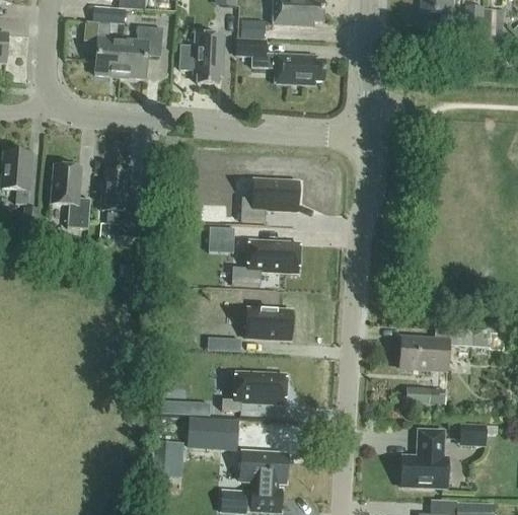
[(119,0),(119,7),(144,9),(144,0),(119,0)]
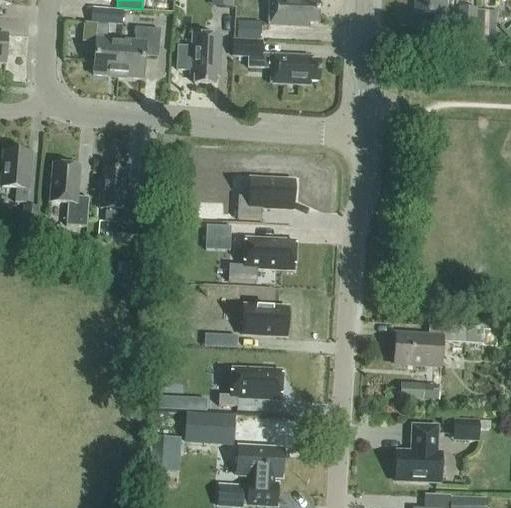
[(270,0),(269,23),(308,25),(309,21),(317,22),(318,1),(309,1),(309,0),(270,0)]
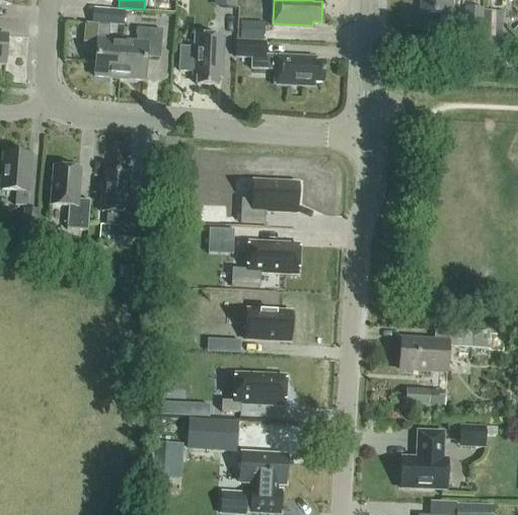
[(422,0),(422,11),(455,12),(455,0),(422,0)]
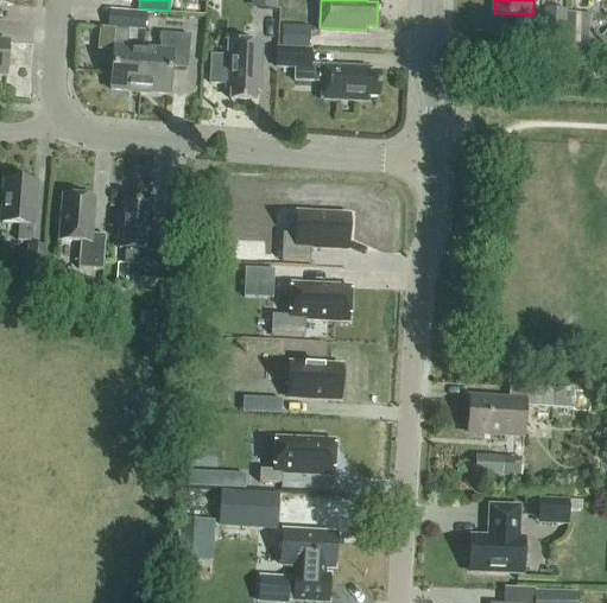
[(545,49),(566,50),(567,7),(548,6),(545,49)]
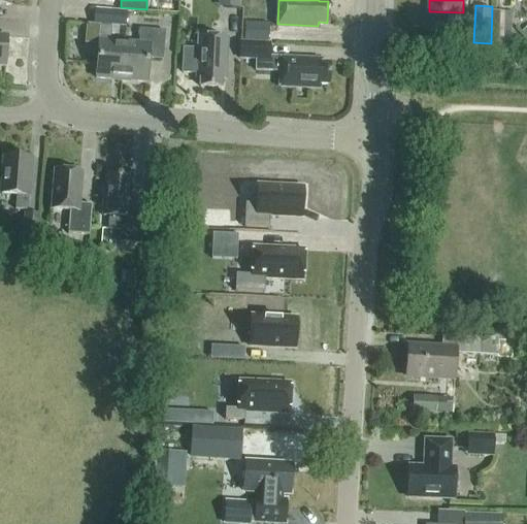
[(125,22),(126,8),(97,6),(96,20),(125,22)]
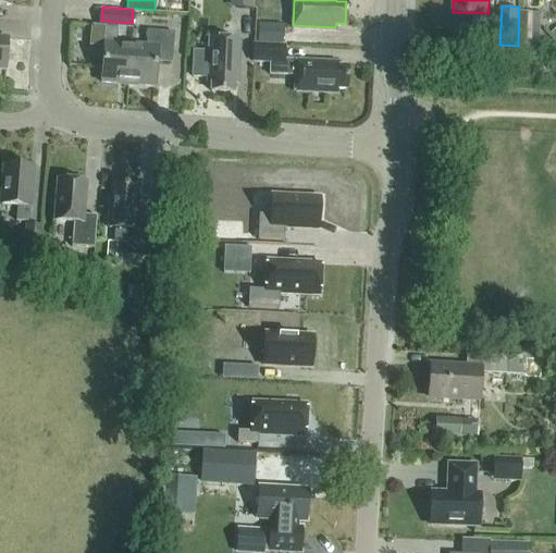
[(535,8),(519,7),(518,46),(528,46),(529,36),(533,37),(535,8)]
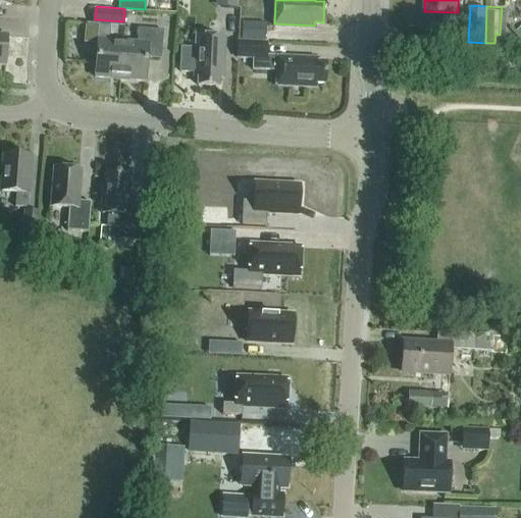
[(265,37),(266,20),(243,19),(243,37),(265,37)]
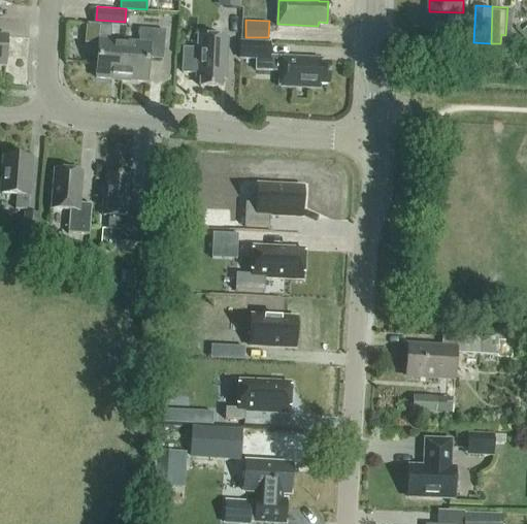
[(96,75),(122,77),(124,40),(109,39),(111,24),(100,23),(96,75)]
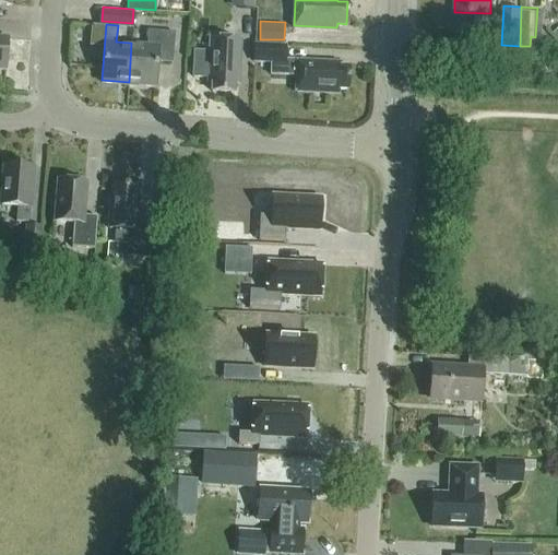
[(131,43),(129,82),(155,84),(157,59),(173,60),(175,30),(147,28),(146,44),(131,43)]
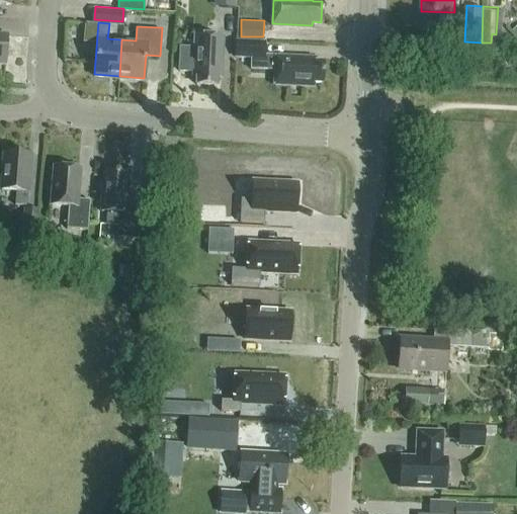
[(224,35),(195,33),(194,45),(179,45),(178,70),(193,71),(193,73),(197,74),(196,83),(217,84),(218,75),(222,75),(224,35)]
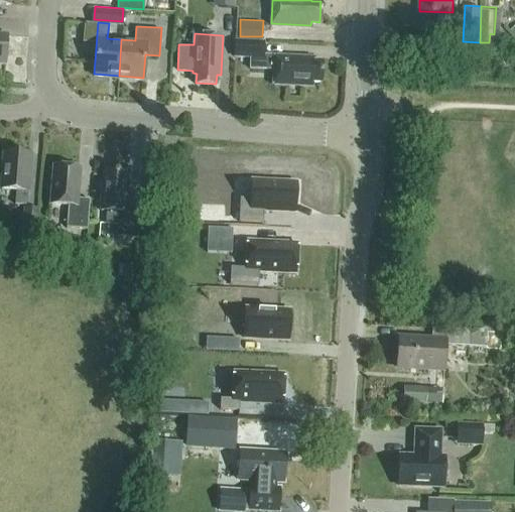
[(250,67),(274,68),(273,83),(312,85),(312,81),(322,81),(323,60),(313,59),(313,56),(263,53),(264,40),(236,38),(235,54),(251,55),(250,67)]
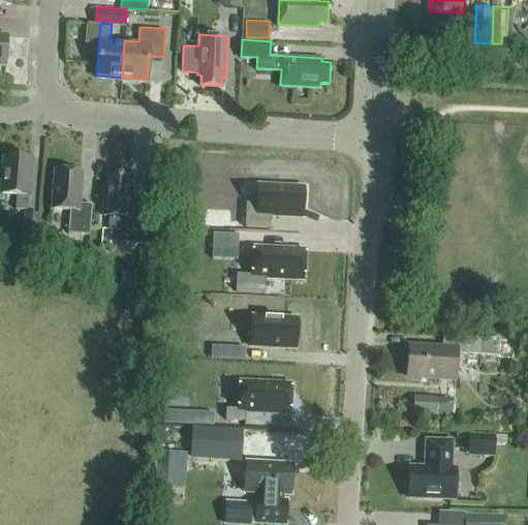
[(27,208),(31,156),(4,154),(1,191),(17,192),(16,207),(27,208)]
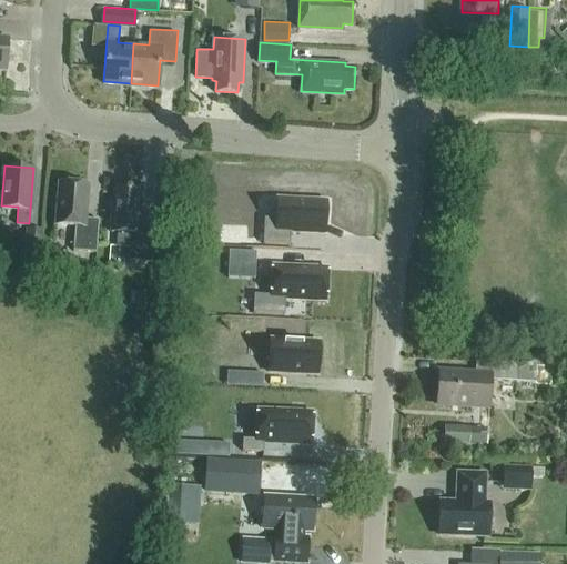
[(85,217),(89,183),(59,181),(56,222),(76,223),(73,249),(97,250),(99,218),(85,217)]
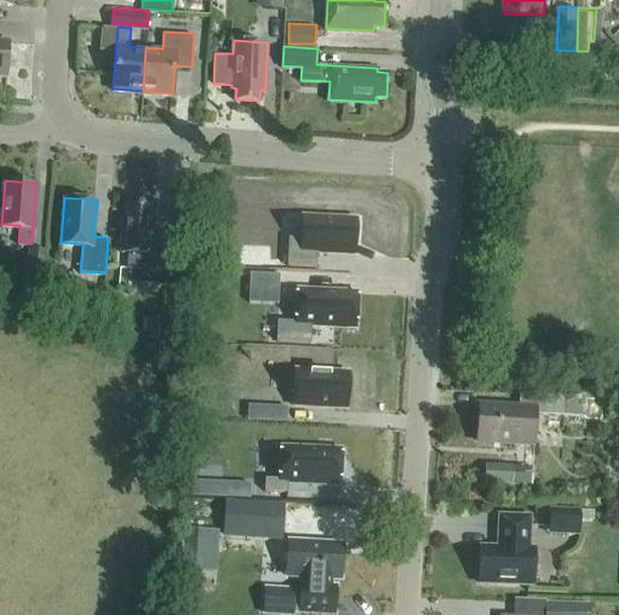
[(142,266),(141,281),(165,282),(167,248),(150,247),(154,203),(125,202),(121,249),(129,251),(127,266),(142,266)]
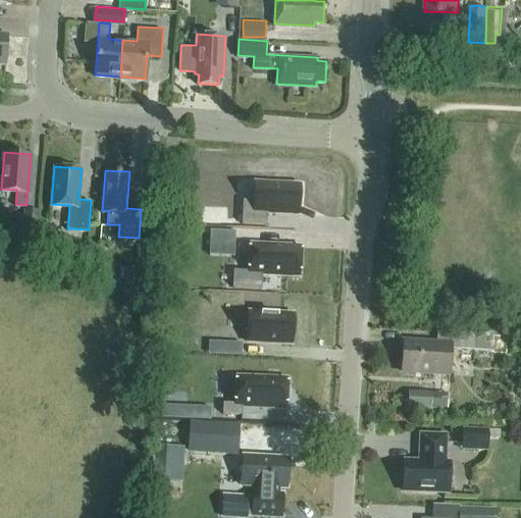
[(242,221),(266,222),(266,210),(299,212),(300,183),(254,180),(253,199),(243,199),(242,221)]
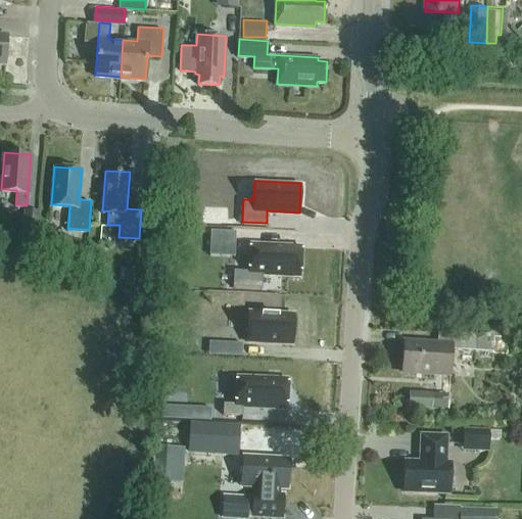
[(39,209),(24,208),(20,255),(36,256),(39,209)]
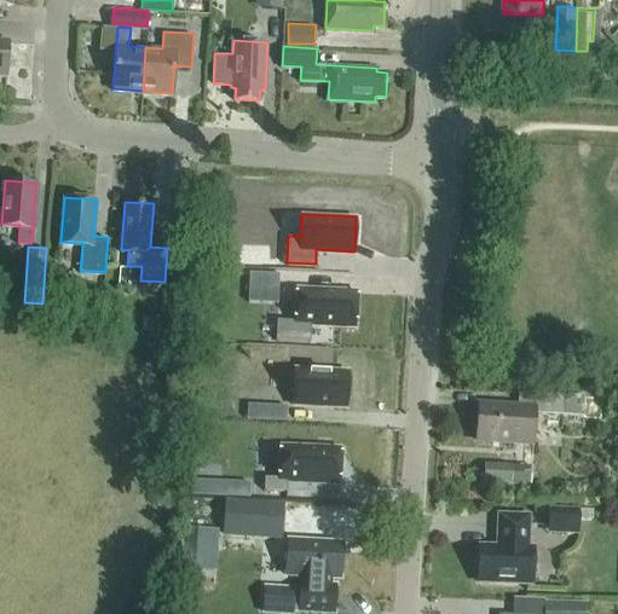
[(279,272),(266,272),(265,296),(278,296),(279,272)]
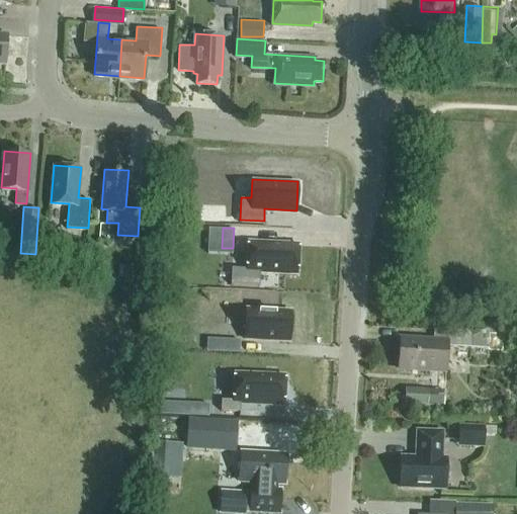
[(231,266),(230,282),(258,283),(259,270),(295,271),(297,243),(247,240),(246,267),(231,266)]
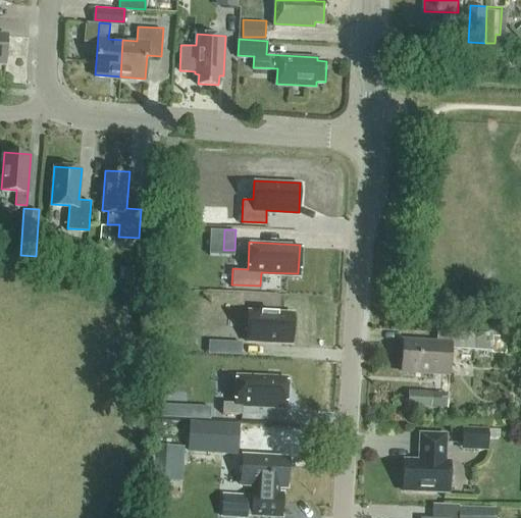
[(136,265),(126,265),(125,279),(136,280),(136,265)]
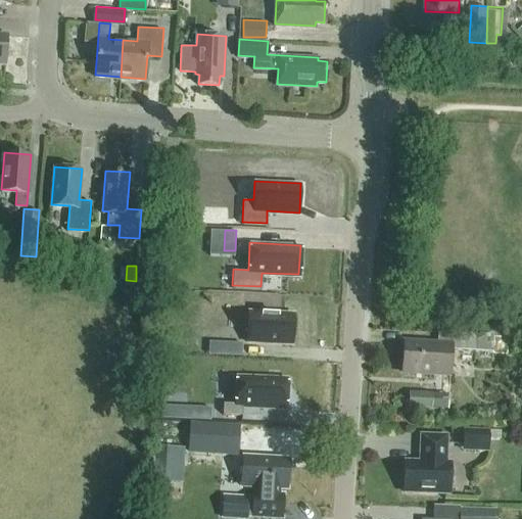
[(246,339),(291,342),(293,313),(247,311),(246,339)]
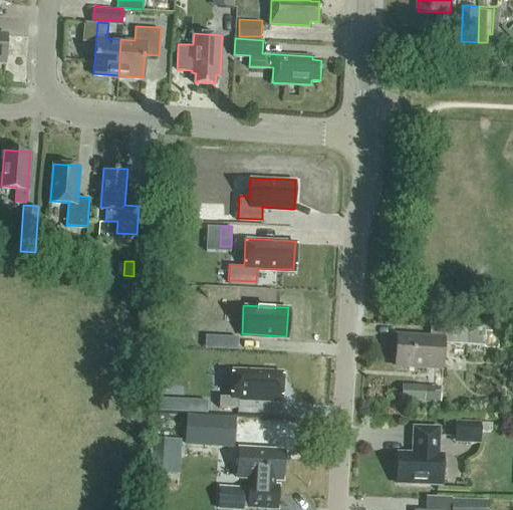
[(396,346),(397,348),(397,353),(395,355),(395,359),(397,361),(397,363),(442,366),(443,341),(468,342),(484,343),(485,326),(430,324),(430,335),(398,333),(398,336),(396,338),(396,346)]
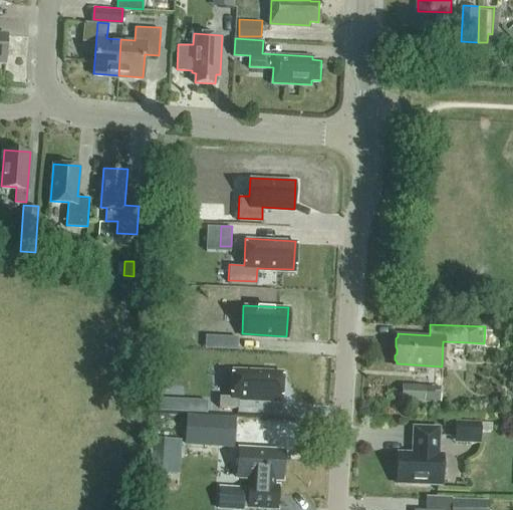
[(213,346),(238,348),(238,335),(214,334),(213,346)]
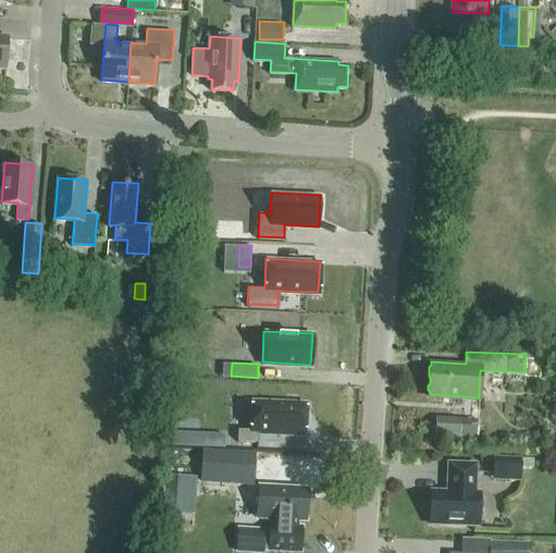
[(523,382),(524,372),(507,371),(507,381),(523,382)]
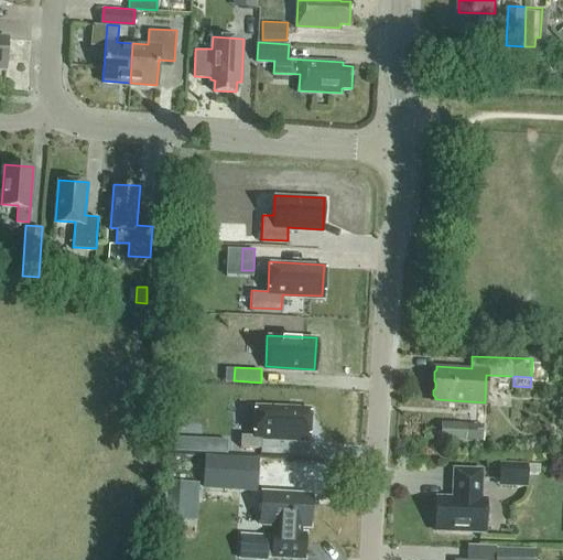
[(307,439),(309,408),(253,405),(252,433),(244,433),(244,444),(260,445),(260,437),(307,439)]
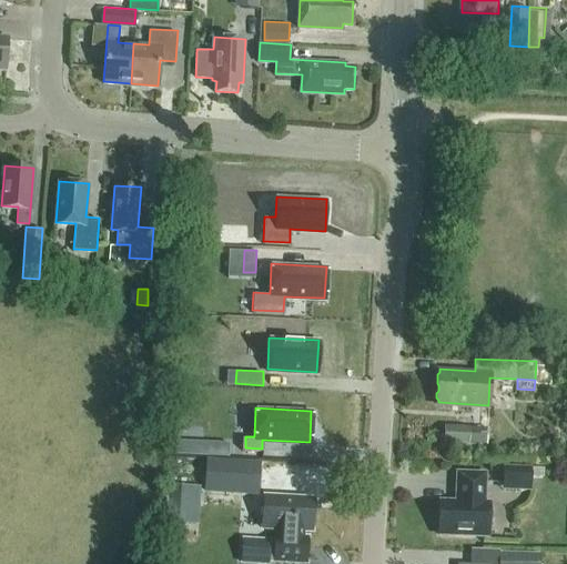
[(202,453),(229,454),(230,441),(202,440),(202,453)]
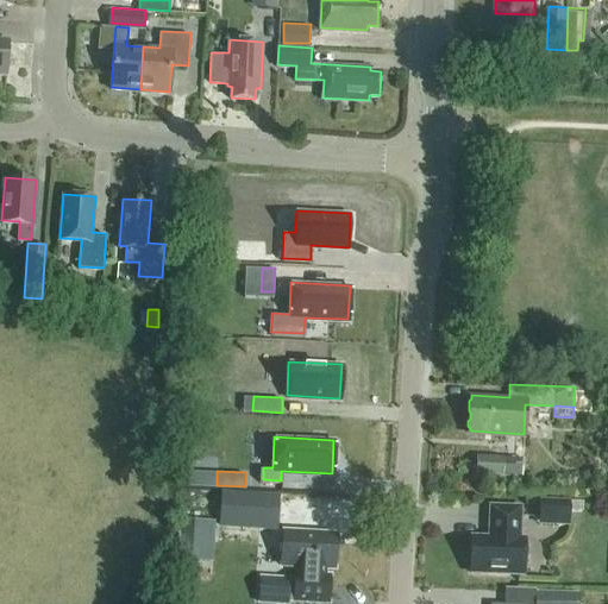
[(280,494),(224,490),(221,521),(279,524),(280,494)]
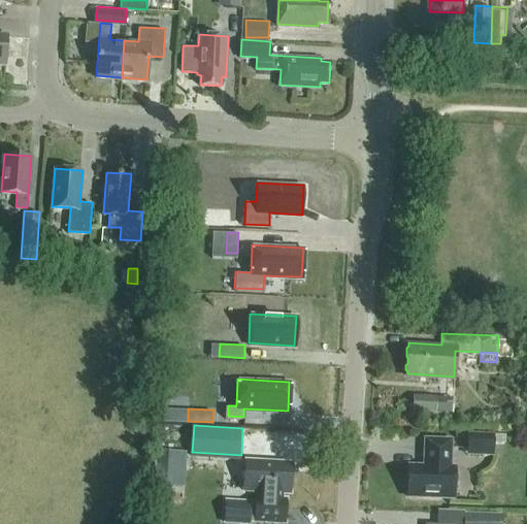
[(494,432),(467,431),(466,453),(493,454),(494,432)]
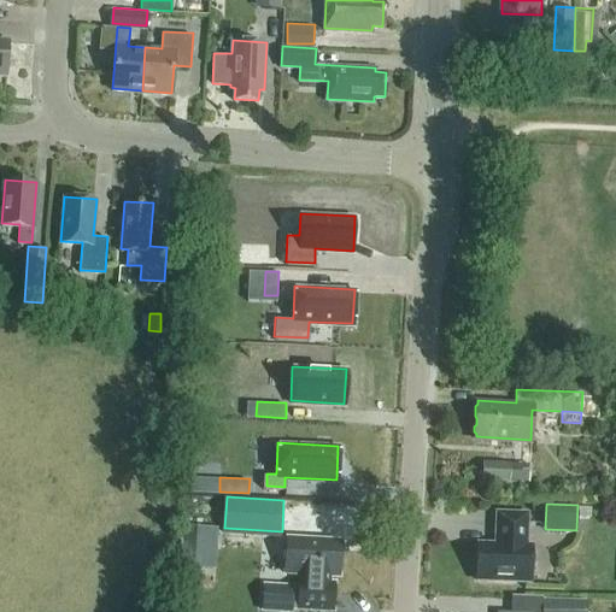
[(531,578),(532,543),(527,543),(528,511),(497,510),(496,542),(477,542),(476,577),(531,578)]
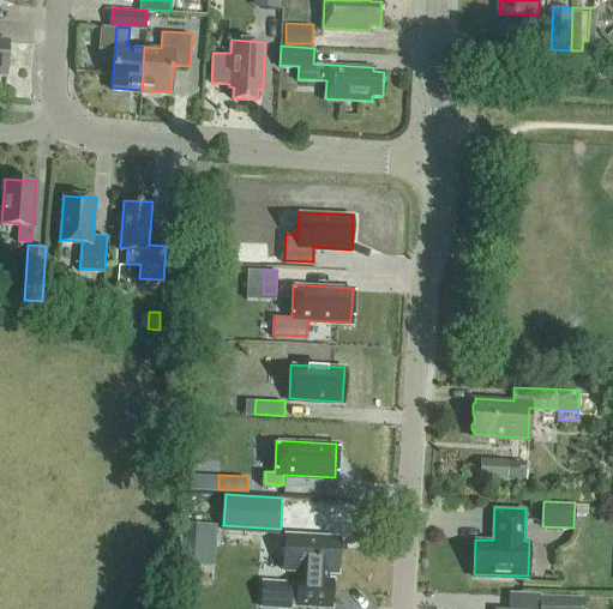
[(184,523),(181,561),(215,562),(216,524),(184,523)]
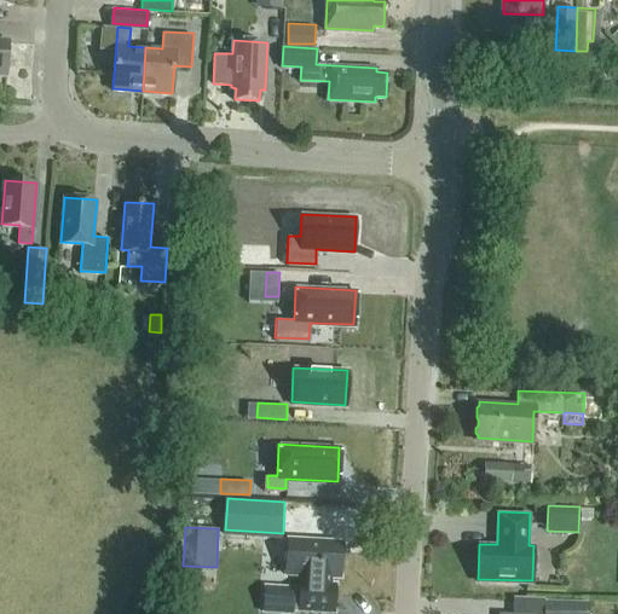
[(324,548),(324,540),(288,538),(287,566),(302,567),(301,585),(293,585),(293,590),(282,589),(282,584),(264,583),(263,610),(293,612),(293,610),(335,613),(338,580),(333,580),(333,574),(341,575),(342,548),(324,548)]
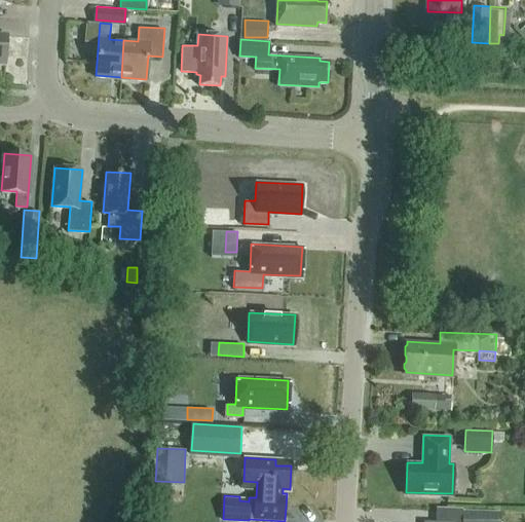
[(462,509),(462,521),(499,521),(500,510),(462,509)]
